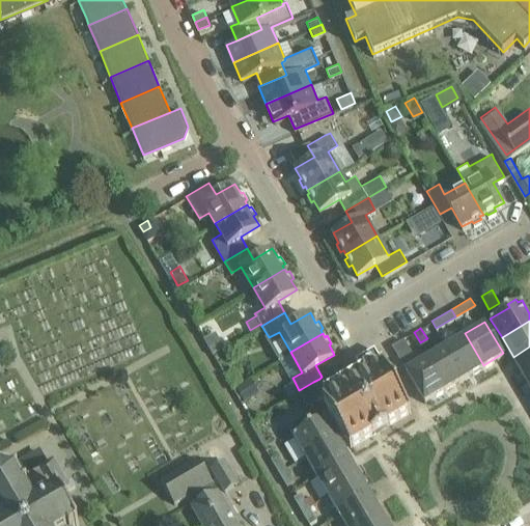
[(411,333),(393,343),(399,355),(418,344),(411,333)]
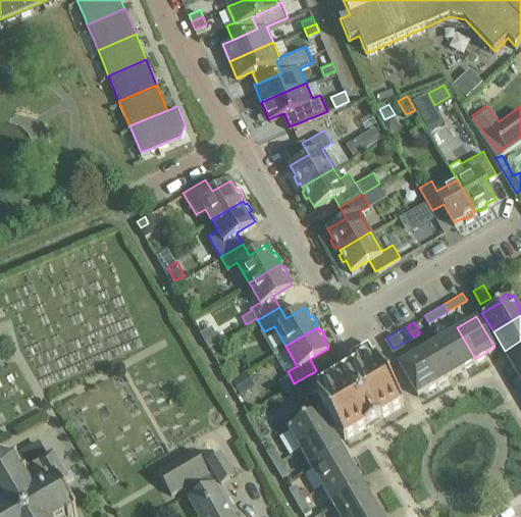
[(437,339),(456,370),(475,359),(457,327),(437,339)]
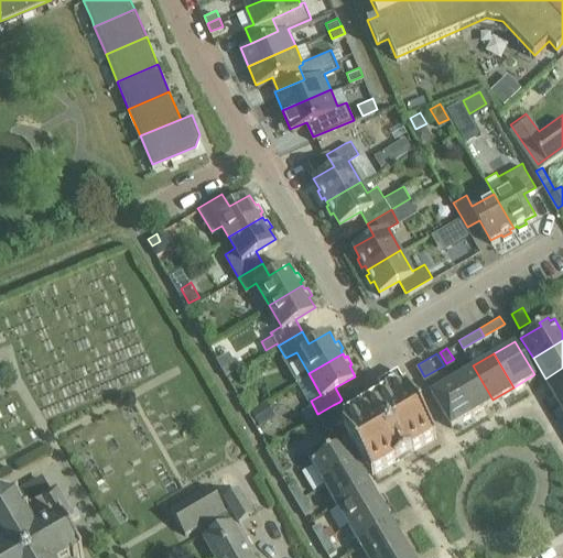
[(452,378),(472,412),(493,400),(473,365),(452,378)]
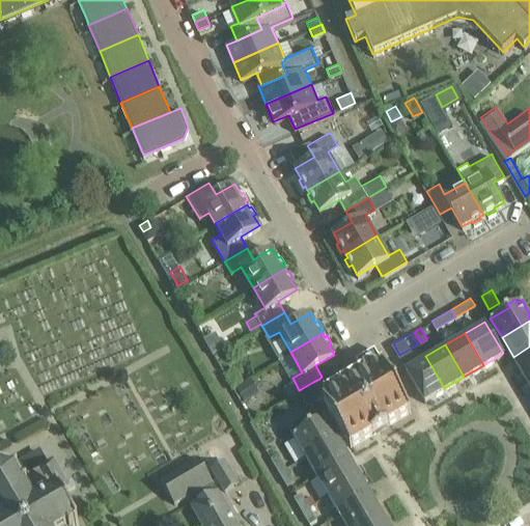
[(322,395),(324,399),(324,398),(350,443),(410,408),(373,347),(356,357),(365,375),(332,394),(331,394),(330,394),(319,379),(313,382),(322,395)]
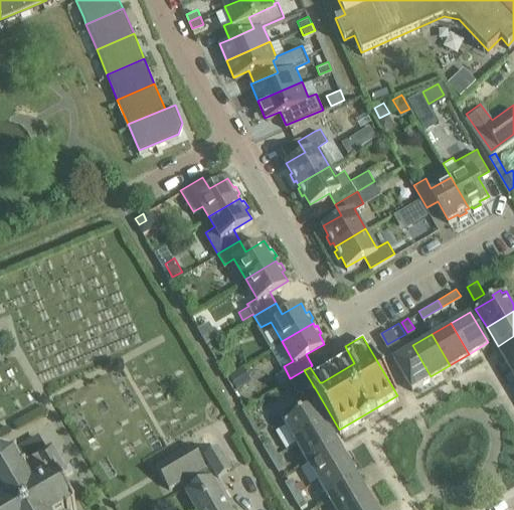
[(513,336),(498,346),(509,365),(513,361),(513,336)]
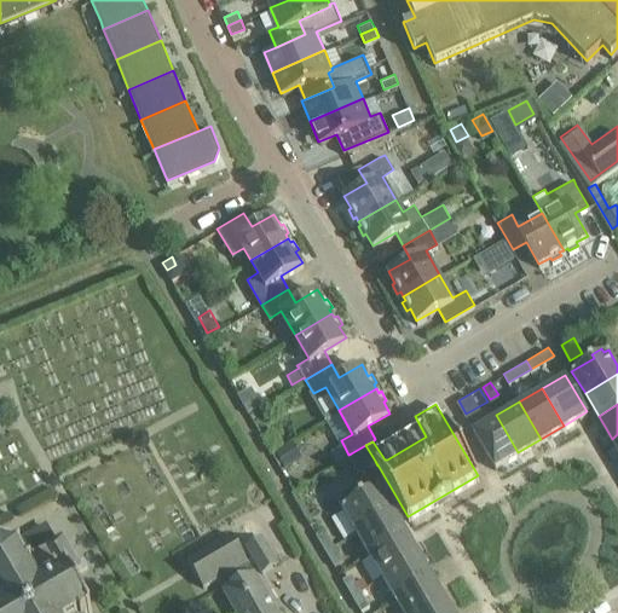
[(473,429),(495,466),(518,452),(496,415),(473,429)]
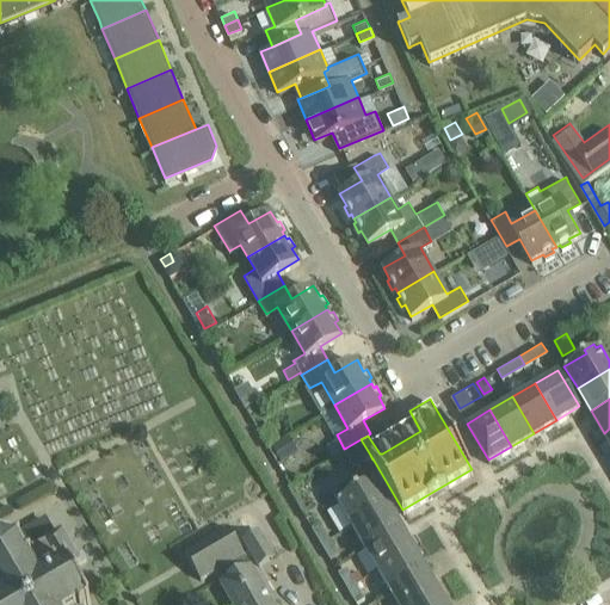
[(288,431),(271,442),(281,458),(299,449),(288,431)]
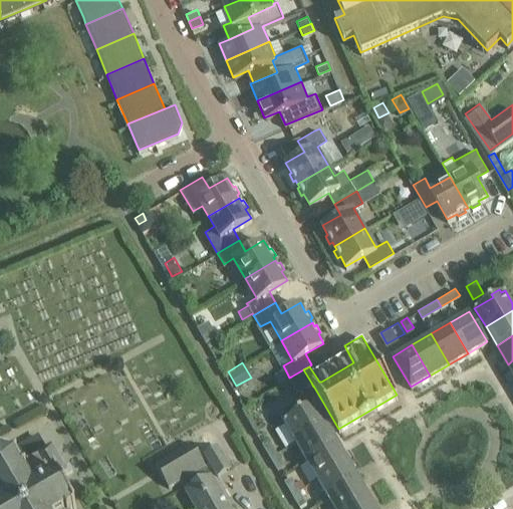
[(298,390),(311,383),(303,369),(291,376),(298,390)]
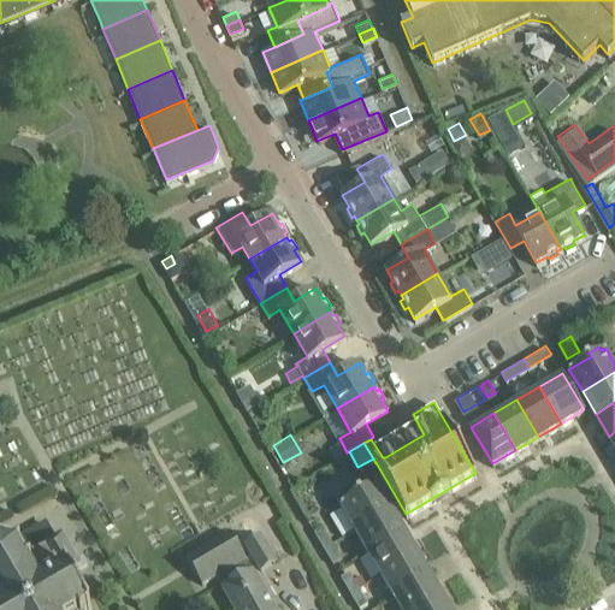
[(335,492),(354,526),(391,504),(371,471),(335,492)]
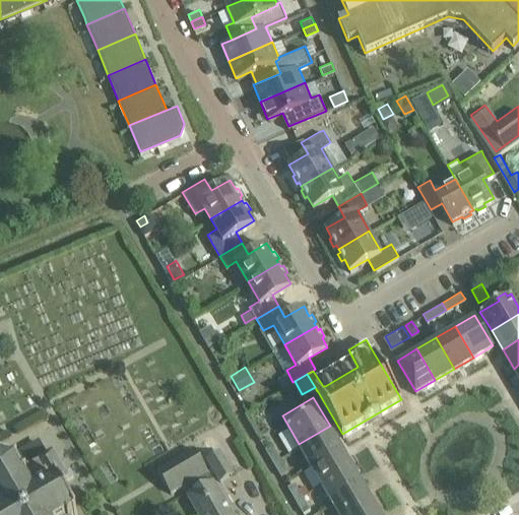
[(341,445),(330,426),(299,444),(310,463),(341,445)]
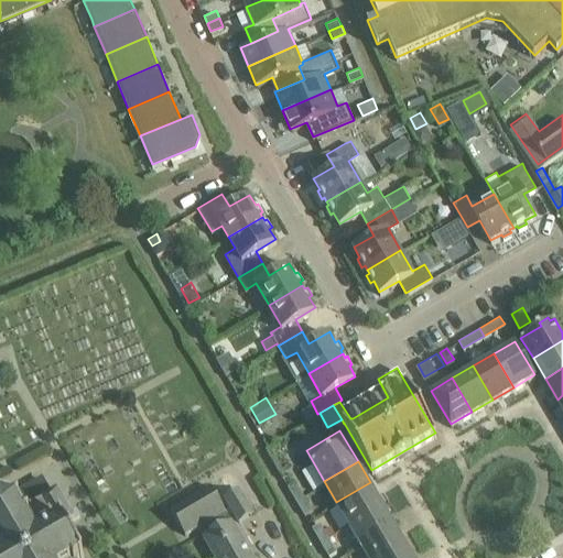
[(42,472),(19,485),(28,501),(51,489),(42,472)]
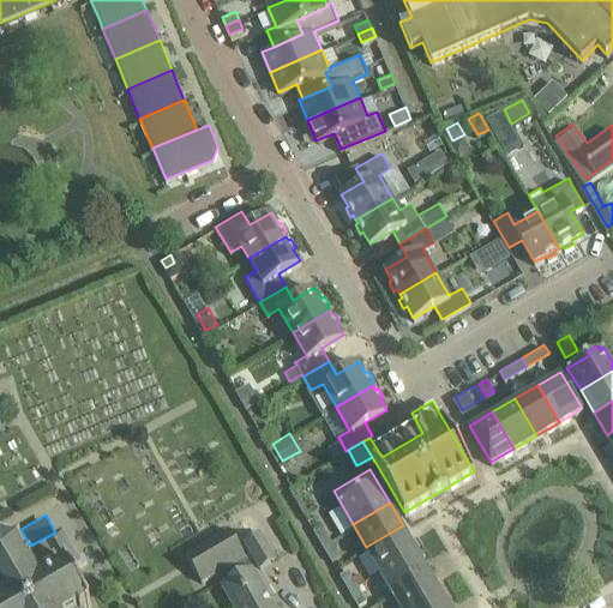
[(322,523),(313,528),(322,543),(330,539),(322,523)]
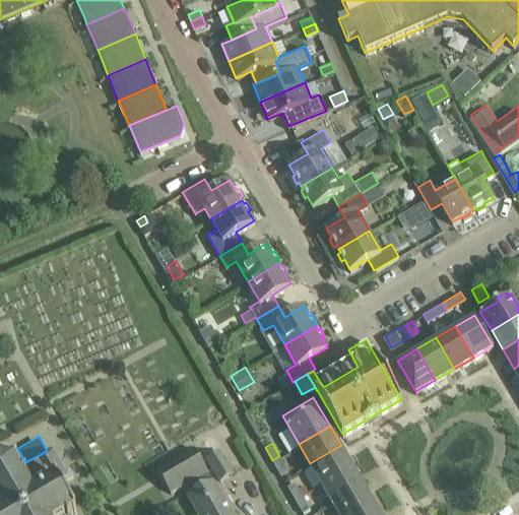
[(352,464),(341,445),(310,463),(321,483),(352,464)]
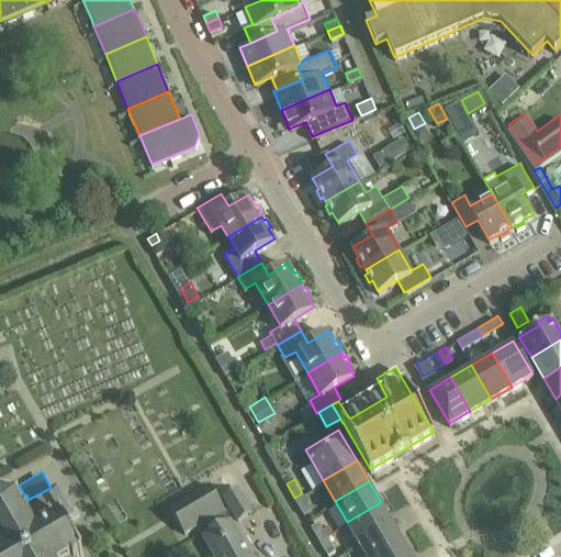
[(169,505),(174,511),(184,531),(197,523),(215,556),(253,556),(231,517),(229,517),(224,508),(210,482),(169,505)]
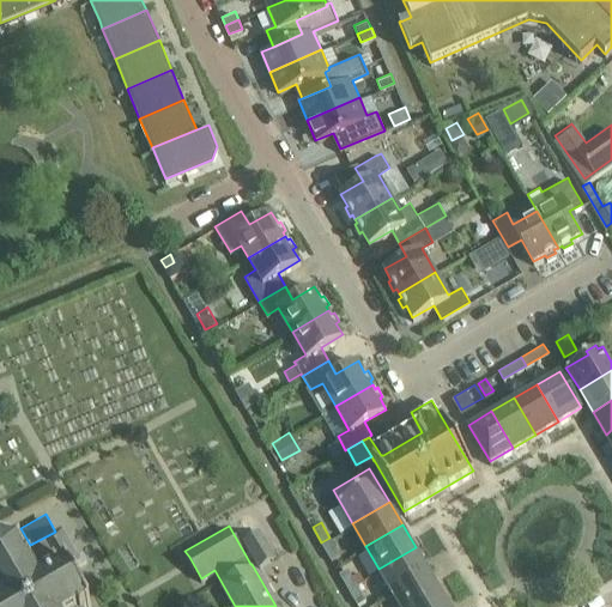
[(260,564),(276,556),(260,528),(244,538),(260,564)]
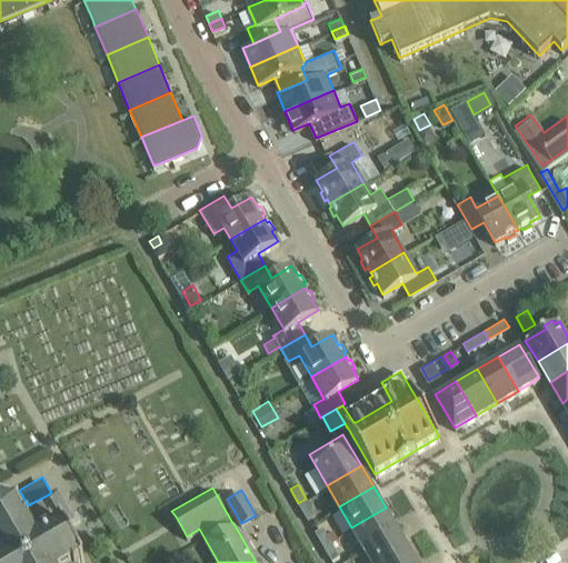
[(87,562),(66,528),(77,521),(59,492),(39,504),(41,509),(27,518),(20,505),(6,502),(0,504),(0,562),(87,562)]
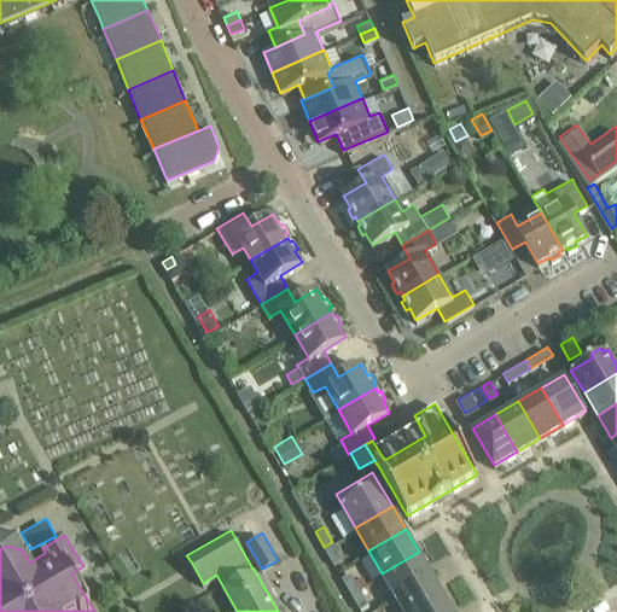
[(342,558),(332,542),(324,547),(333,563),(342,558)]
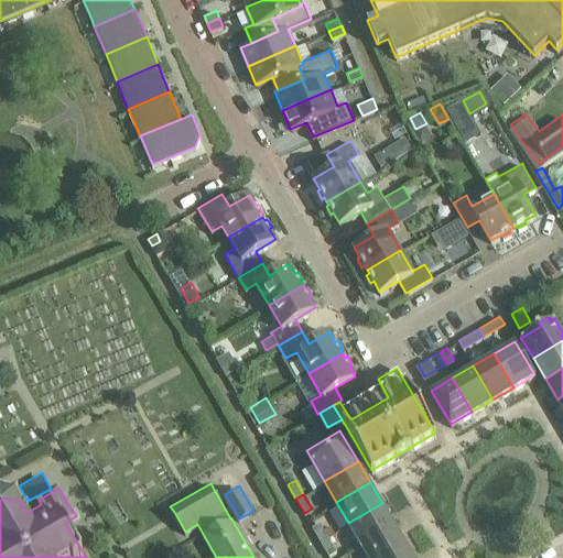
[(382,503),(348,523),(360,543),(394,523),(382,503)]
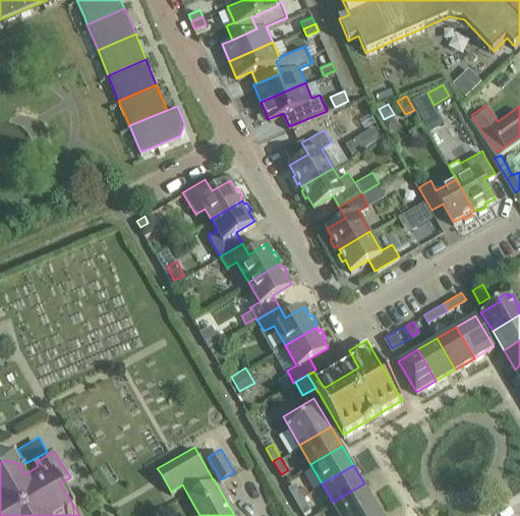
[(288,485),(295,499),(302,495),(295,481),(288,485)]
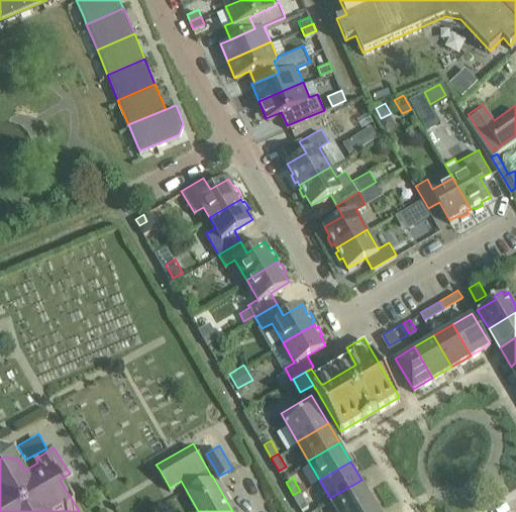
[(350,511),(373,499),(362,480),(330,498),(338,511),(350,511)]
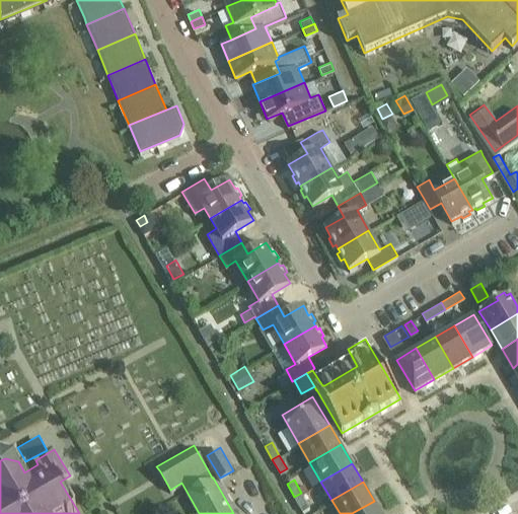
[(309,506),(301,493),(294,497),(302,510),(309,506)]
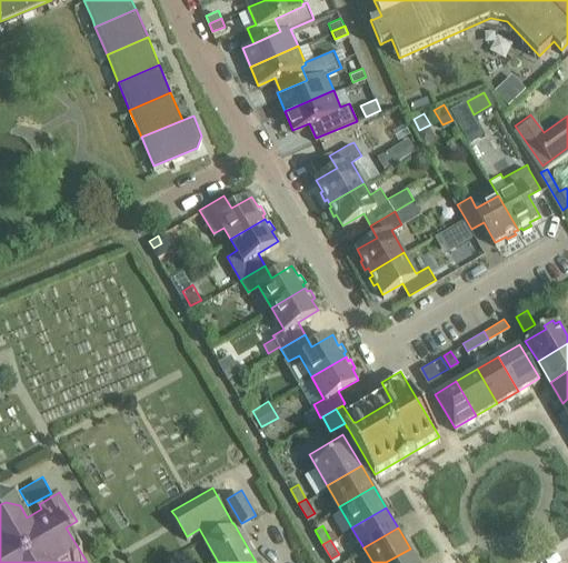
[(418,562),(410,549),(386,562),(418,562)]
